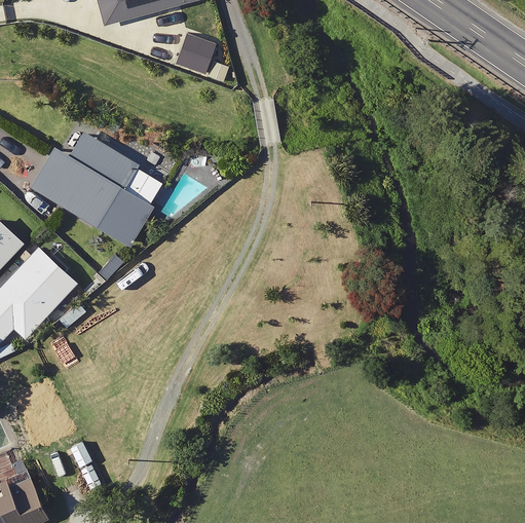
[(140,161),(71,121),(55,147),(31,189),(129,247),(153,207),(124,189),(140,161)]
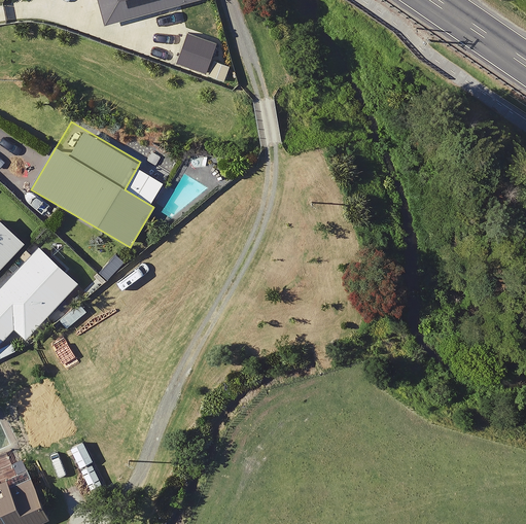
[(0,269),(24,244),(0,221),(0,269)]
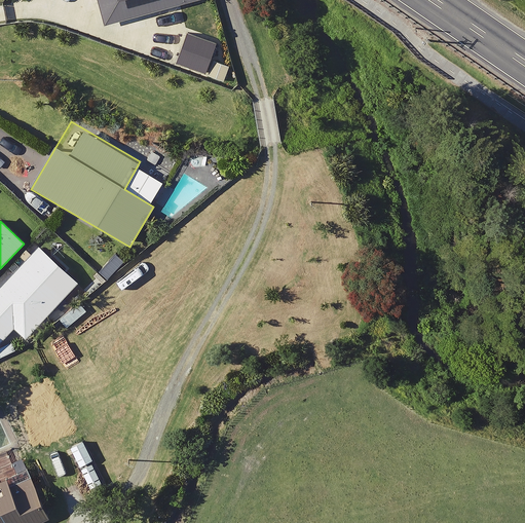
[(65,271),(38,248),(0,289),(0,342),(12,328),(25,339),(63,298),(50,288),(65,271)]
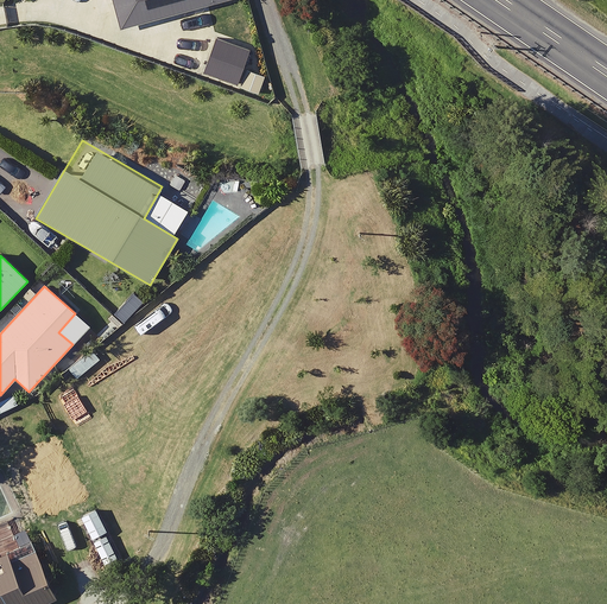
[(143,306),(133,296),(113,315),(122,325),(143,306)]
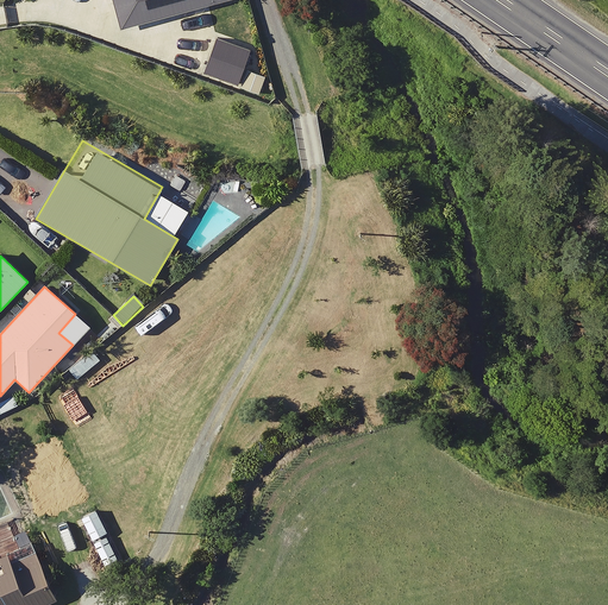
[(48,604),(57,600),(32,546),(0,560),(0,604),(48,604)]
